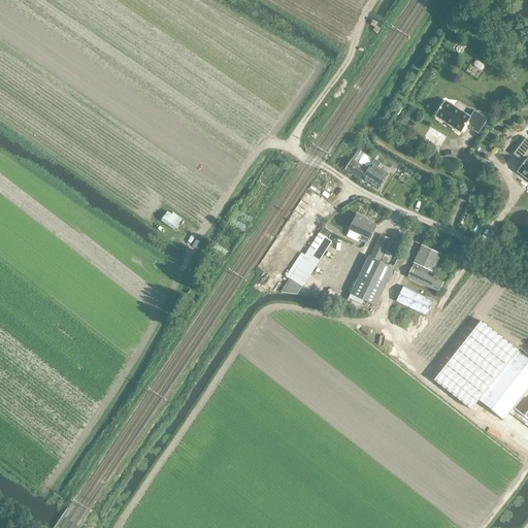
[(441,109),(432,126),(459,141),(468,126),(441,109)]
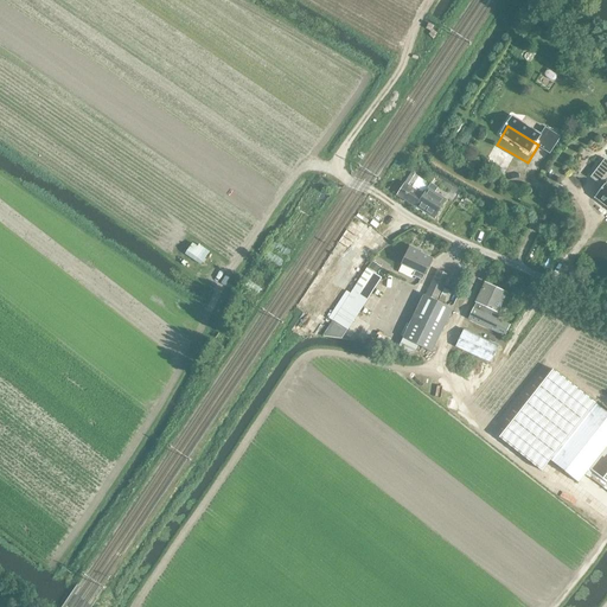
[(606,160),(605,159),(590,177),(602,187),(594,197),(606,206),(606,160)]
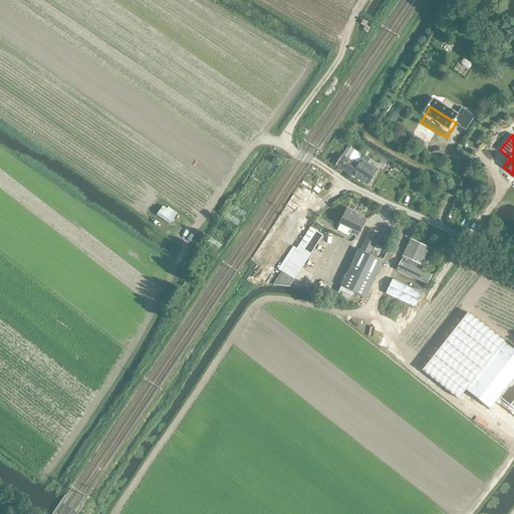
[(350,176),(351,175),(363,156),(353,150),(354,150),(348,146),(342,155),(343,155),(336,166),(350,176)]
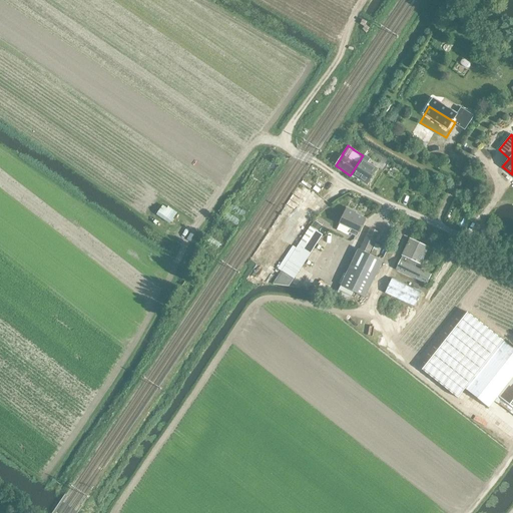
[(363,156),(363,155),(351,174),(367,184),(373,173),(376,168),(367,163),(372,155),(367,151),(363,156)]
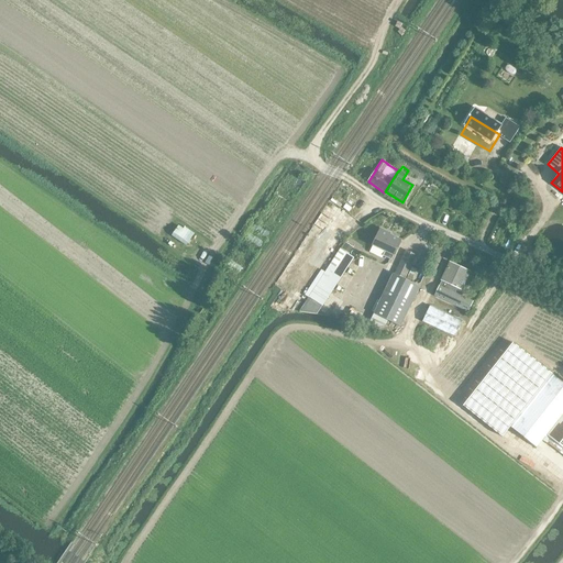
[(444,202),(448,197),(428,185),(424,191),(444,202)]
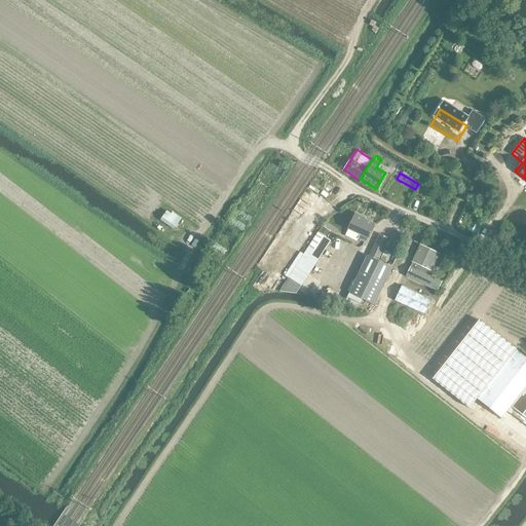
[(166,211),(161,220),(174,229),(180,220),(166,211)]
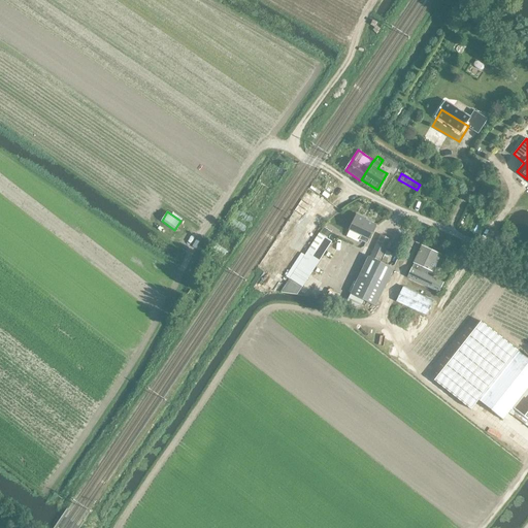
[(367,243),(375,225),(365,220),(366,219),(357,215),(347,236),(358,241),(359,239),(367,243)]
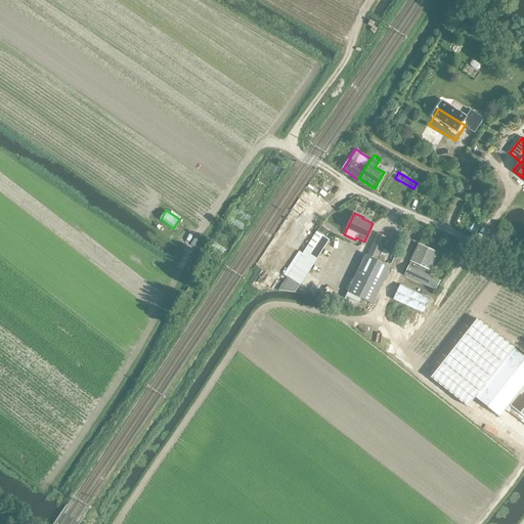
[(321,227),(318,231),(324,235),(328,231),(321,227)]
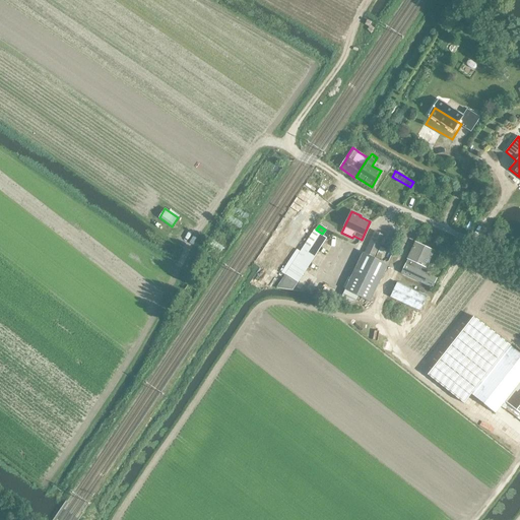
[(276,287),(293,289),(327,238),(314,230),(301,251),(297,249),(281,272),(284,274),(276,287)]
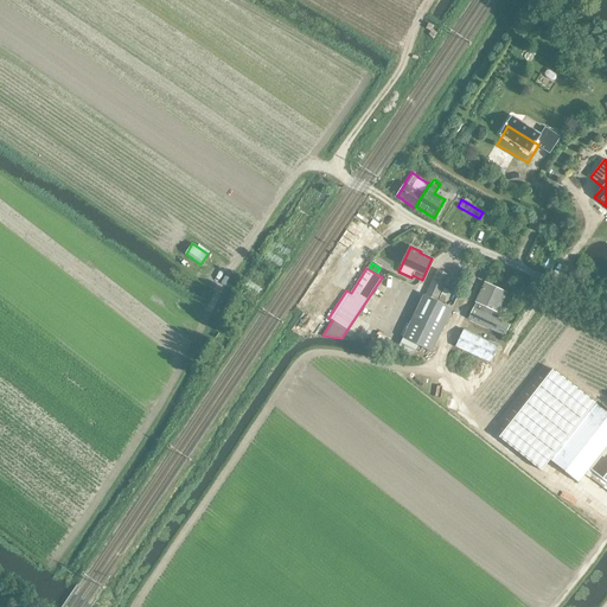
[(448,275),(438,269),(426,295),(423,294),(402,338),(397,349),(407,353),(415,351),(419,345),(430,351),(452,308),(436,301),(448,275)]
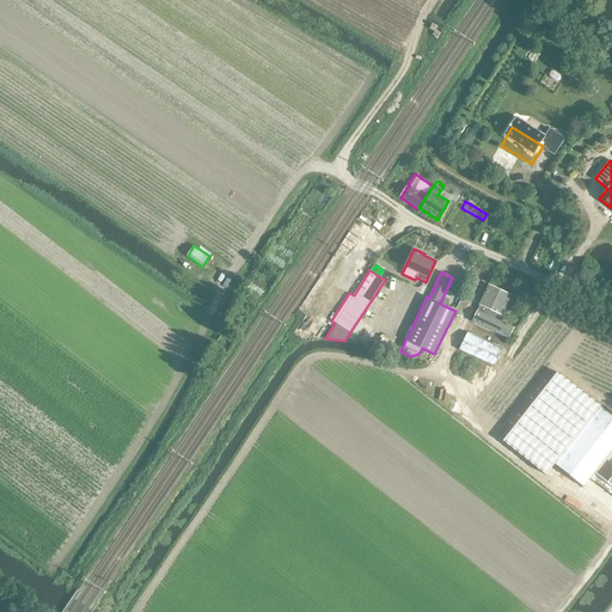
[(472,322),(508,338),(514,328),(495,318),(497,312),(501,313),(509,295),(489,286),(481,304),(472,322)]
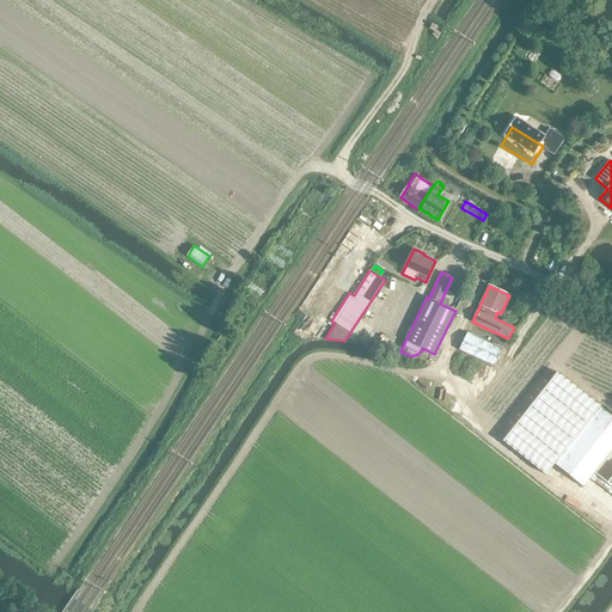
[(459,349),(494,366),(502,349),(467,332),(459,349)]
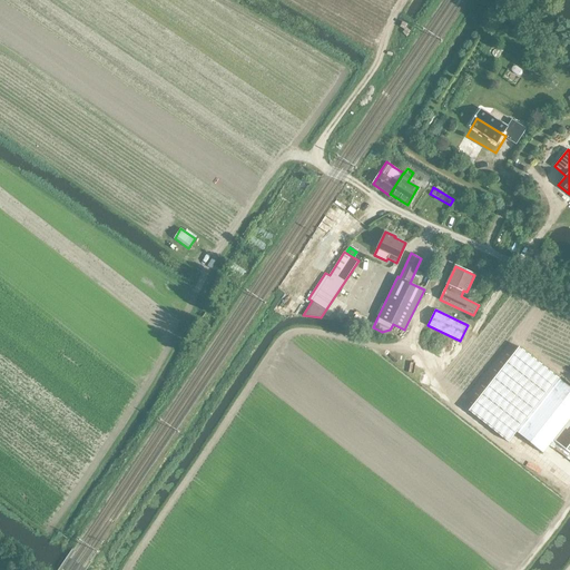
[(517,432),(543,453),(553,440),(557,443),(569,453),(569,386),(559,379),(517,432)]
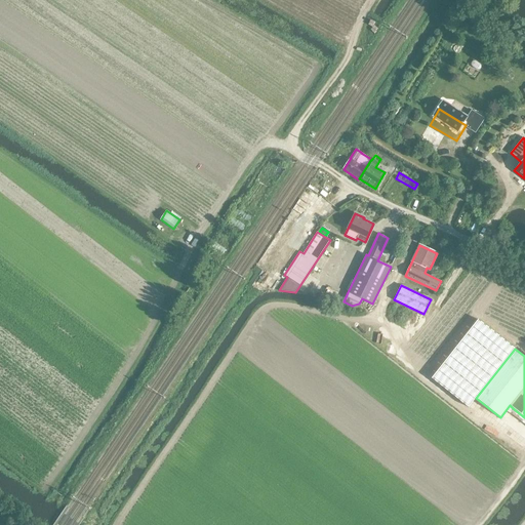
[(512,437),(517,432),(506,422),(501,428),(512,437)]
